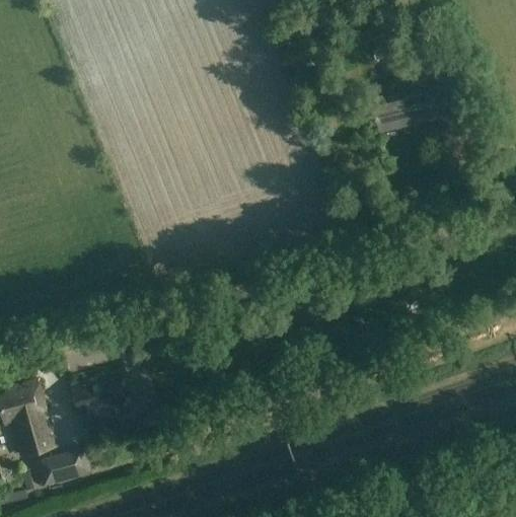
[(383,132),(438,118),(431,88),(427,79),(412,82),(415,92),(376,101),(383,132)]
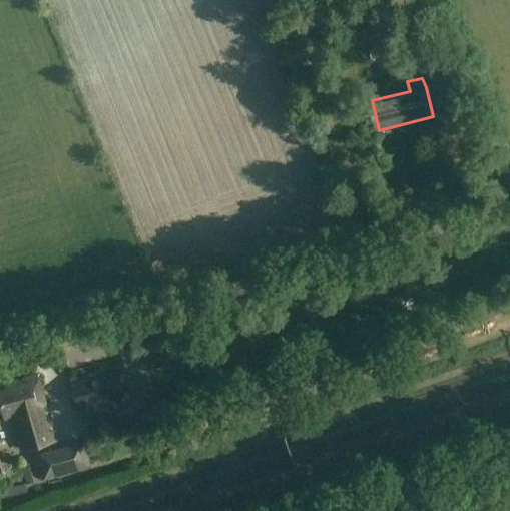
[(113,402),(125,399),(117,370),(74,382),(82,411),(91,408),(95,422),(117,416),(113,402)]
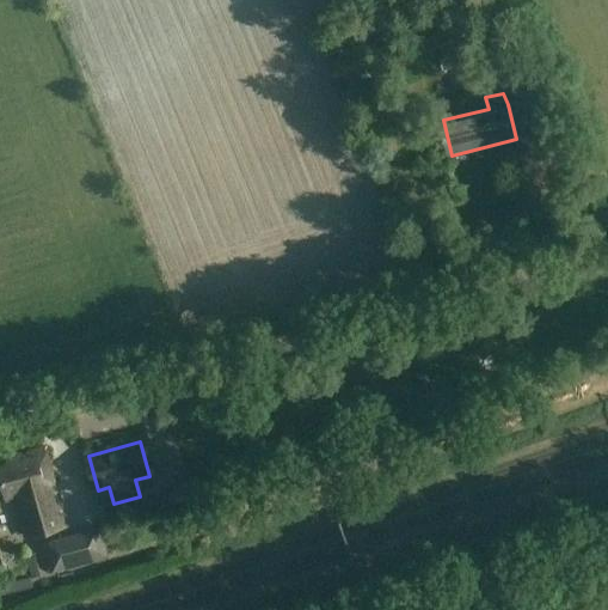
[(11,467),(1,470),(10,501),(22,498),(23,500),(25,500),(26,507),(20,508),(29,538),(68,529),(57,489),(48,450),(8,461),(11,467)]
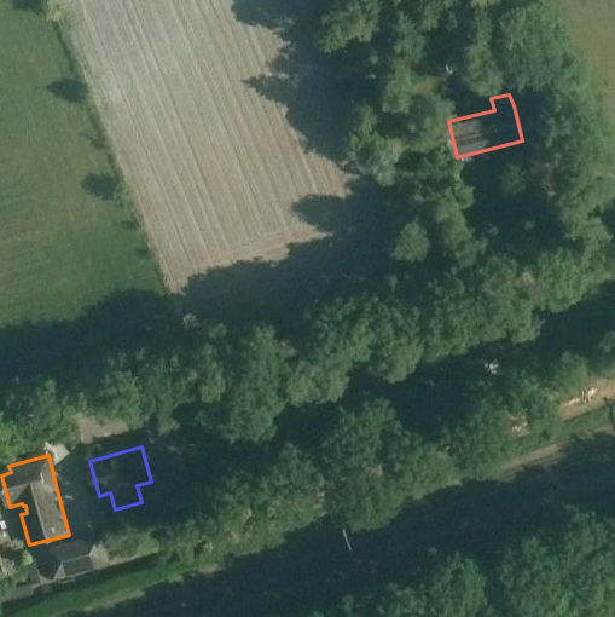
[(104,537),(48,552),(57,581),(111,566),(104,537)]
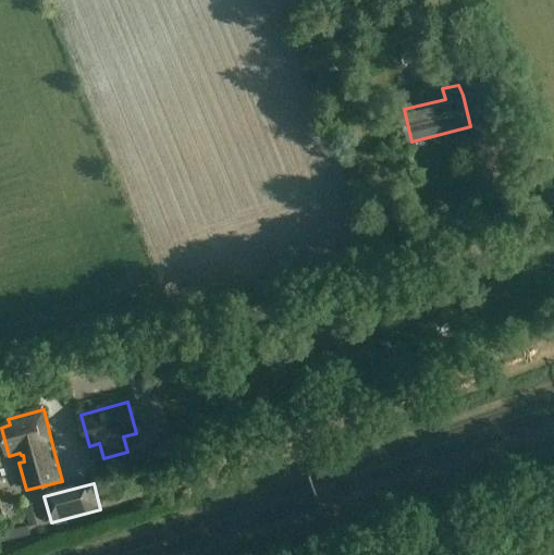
[(0,529),(1,533),(14,528),(9,514),(0,517),(0,529)]
